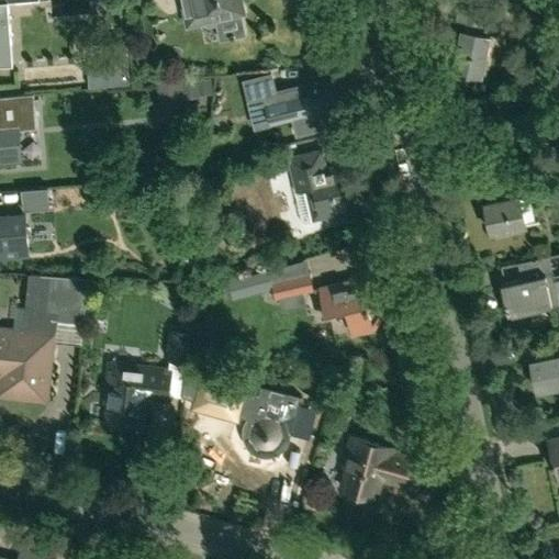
[(0,68),(11,67),(6,4),(38,1),(37,0),(0,0),(0,68)]
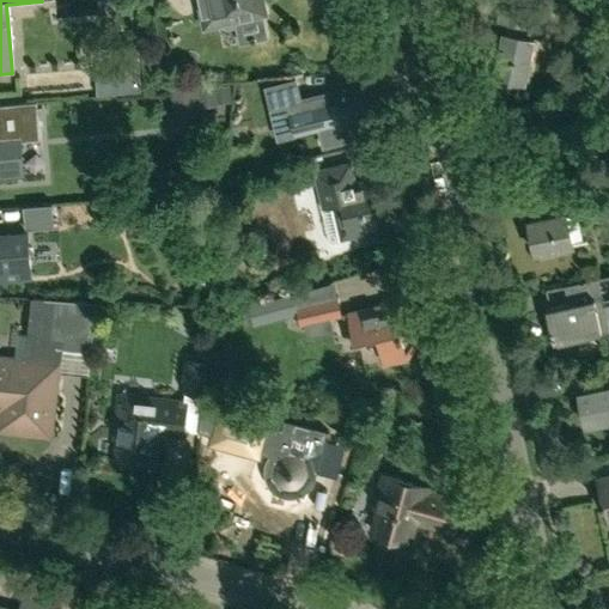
[(218,26),(225,31),(233,29),(238,22),(261,17),(256,0),(198,0),(205,26),(214,24),(215,28),(218,26)]
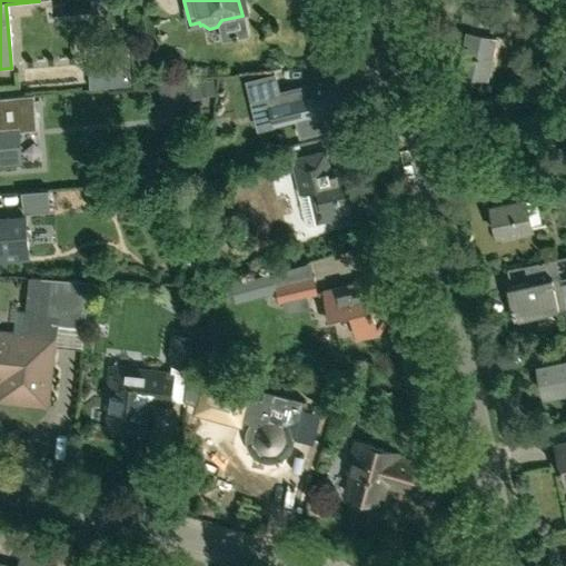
[(485,79),(494,39),(488,38),(492,22),(463,17),(456,48),(463,50),(458,72),(485,79)]
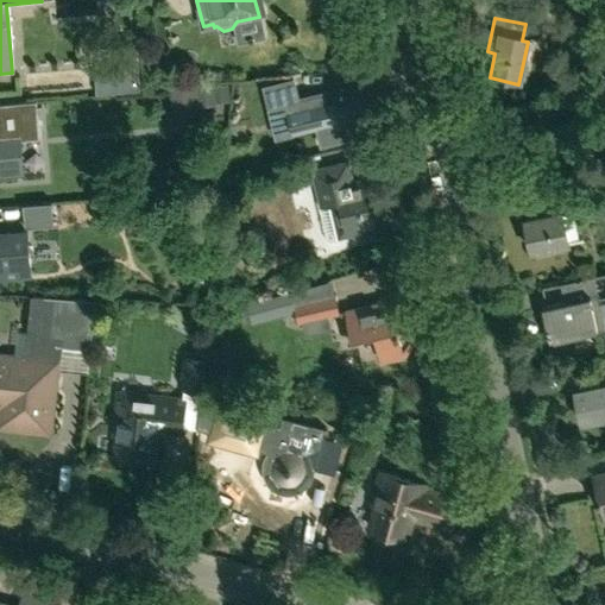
[(593,76),(600,39),(584,36),(585,33),(563,30),(556,60),(578,64),(575,73),(593,76)]
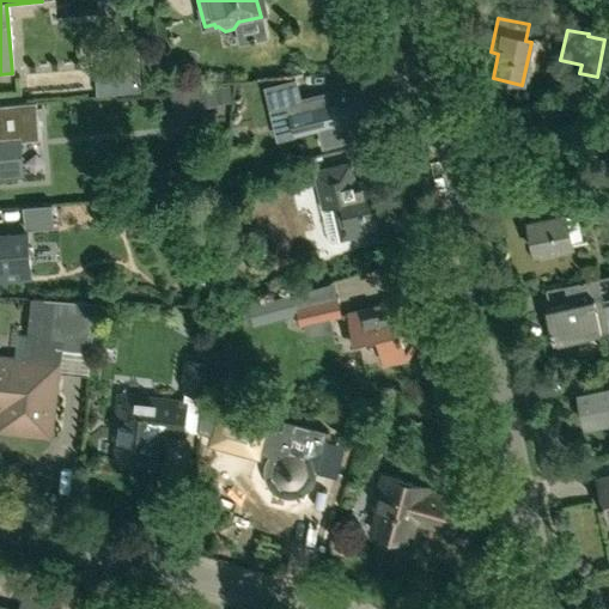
[(116,58),(117,85),(144,84),(142,56),(116,58)]
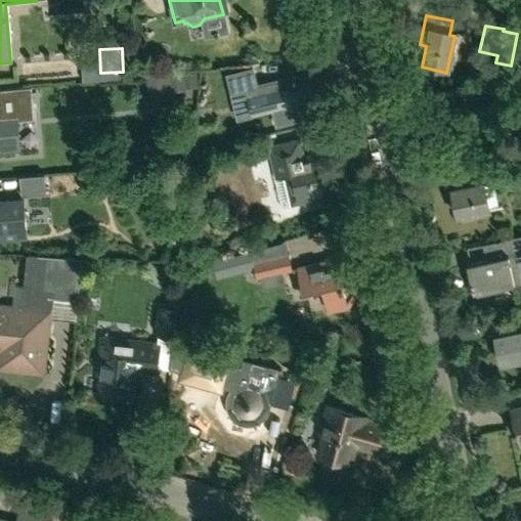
[(269,67),(224,78),(228,95),(266,86),(273,84),(269,67)]
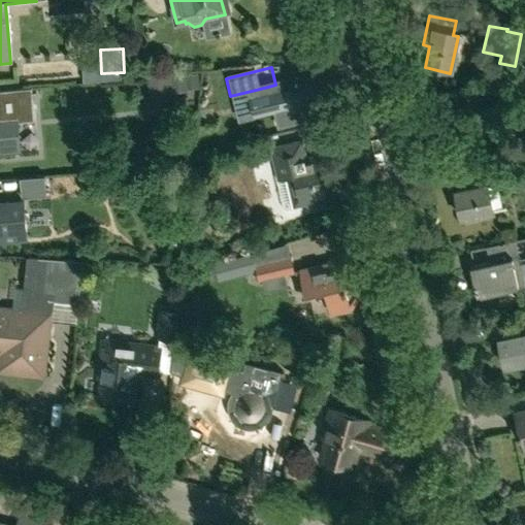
[(258,90),(244,93),(251,120),(274,113),(279,130),(317,121),(314,104),(326,101),(320,74),(276,85),(275,85),(258,90)]
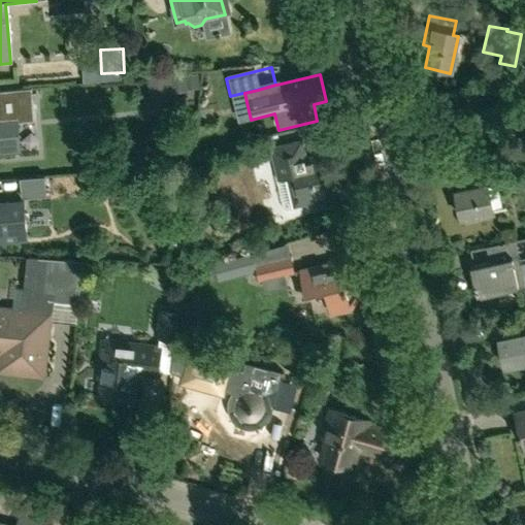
[(168,77),(145,79),(146,95),(169,93),(168,77)]
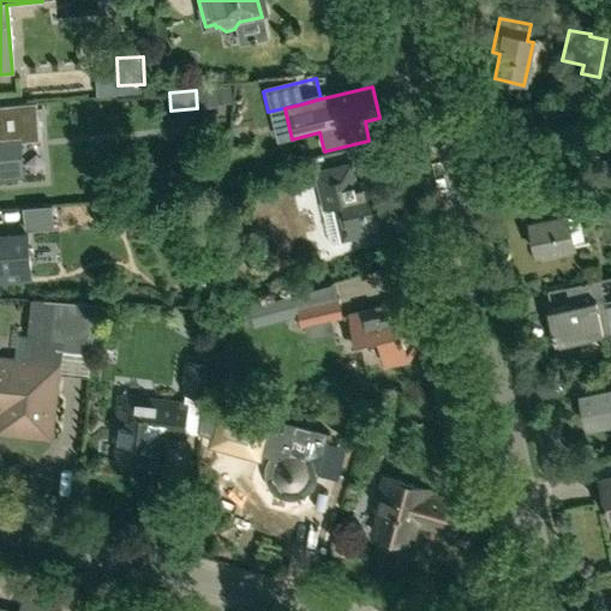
[(15,143),(36,142),(33,106),(0,108),(0,179),(17,178),(15,143)]
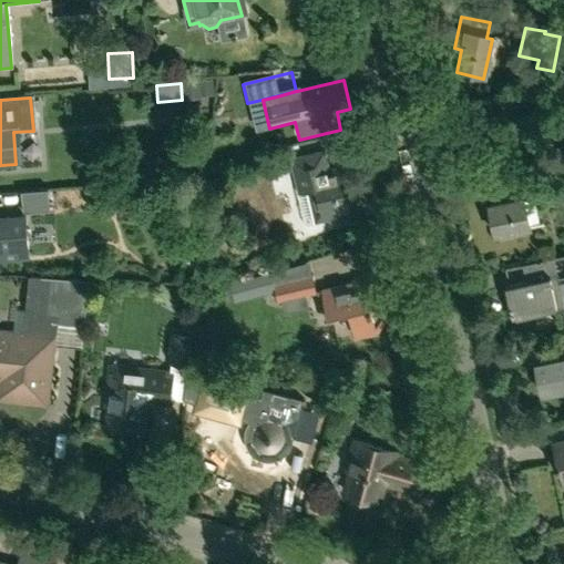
[(219,125),(215,110),(203,113),(206,127),(219,125)]
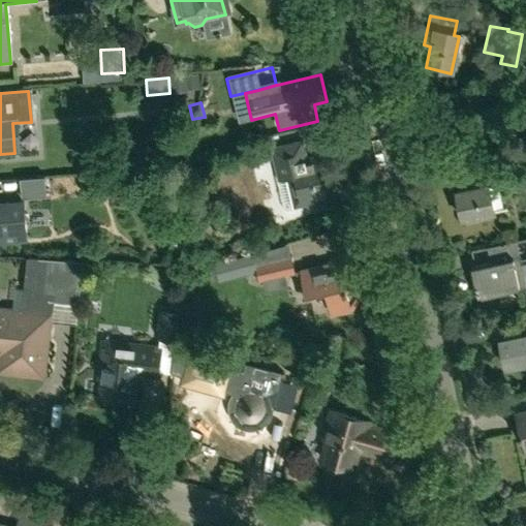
[(304,160),(300,143),(269,151),(276,183),(284,181),(291,210),(340,197),(335,177),(332,177),(328,161),(313,165),(311,159),(304,160)]
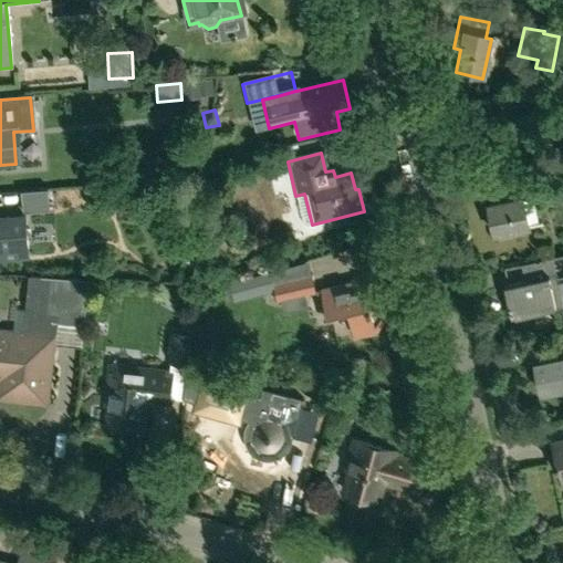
[(18,194),(20,217),(47,215),(44,191),(18,194)]
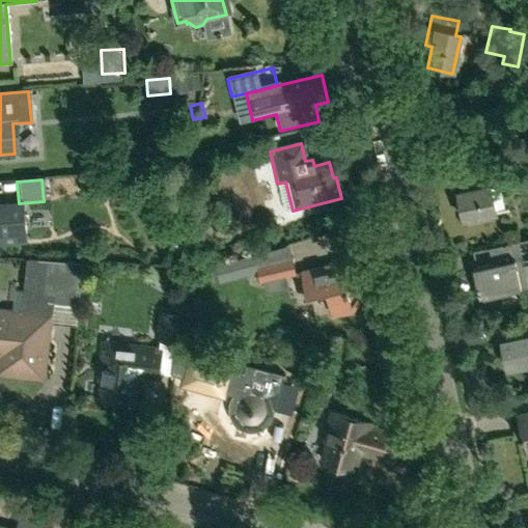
[(462,221),(494,214),(488,186),(455,193),(462,221)]
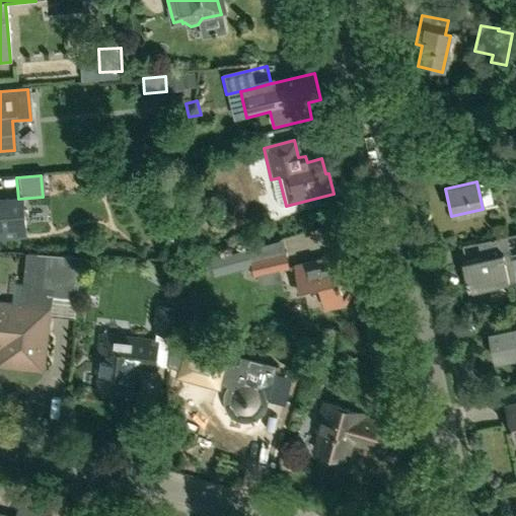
[(0,238),(25,236),(22,200),(0,202),(0,238)]
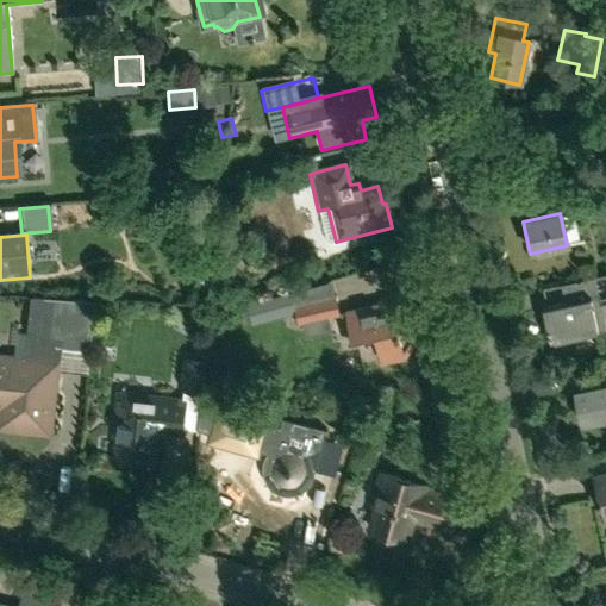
[(594,299),(591,281),(557,288),(561,305),(541,310),(548,342),(595,331),(597,336),(603,335),(605,347),(605,304),(598,306),(597,299),(594,299)]
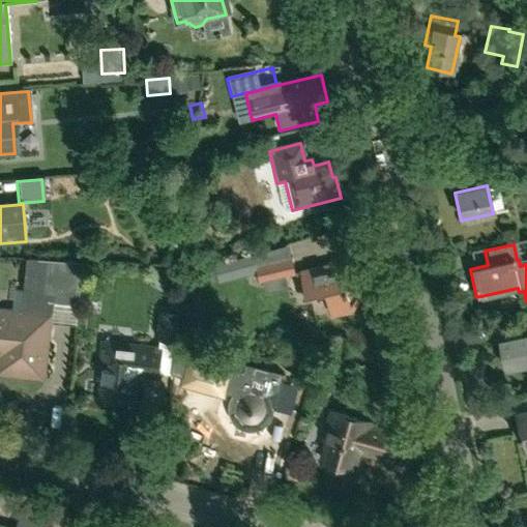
[(220,280),(254,272),(250,257),(215,265),(220,280)]
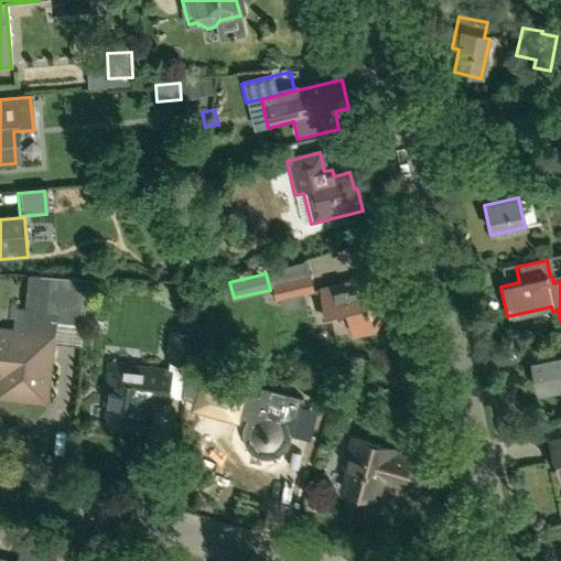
[(0,378),(3,379),(1,396),(43,401),(47,359),(49,348),(49,346),(52,324),(81,326),(85,284),(36,279),(25,278),(22,310),(19,334),(10,333),(0,332),(0,378)]
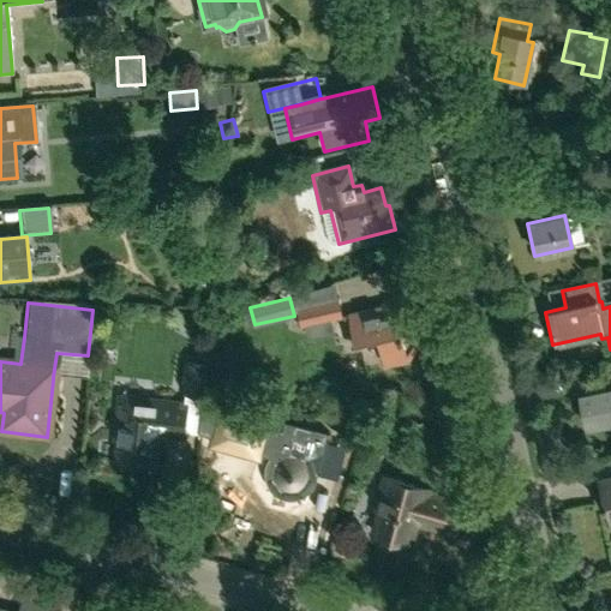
[(339,306),(294,316),(297,329),(303,328),(329,322),(341,318),(339,306)]
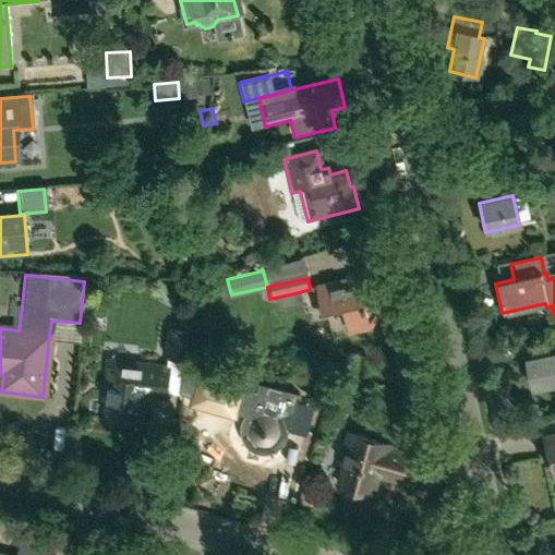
[(359,287),(357,278),(314,288),(320,313),(341,308),(347,334),(369,328),(363,308),(385,303),(379,281),(359,287)]
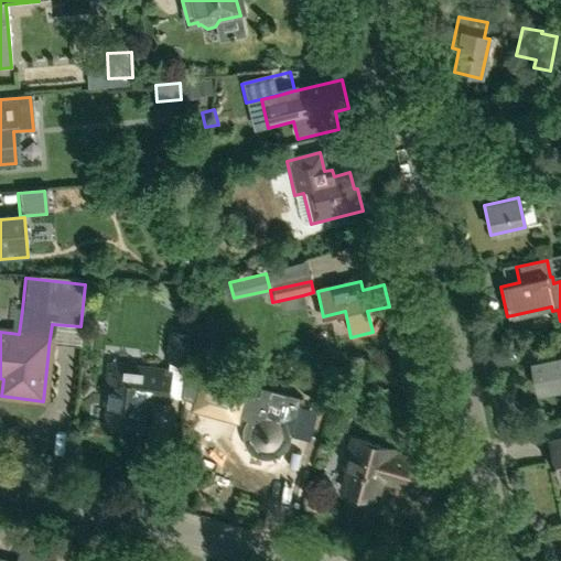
[(184,365),(187,335),(170,333),(166,364),(184,365)]
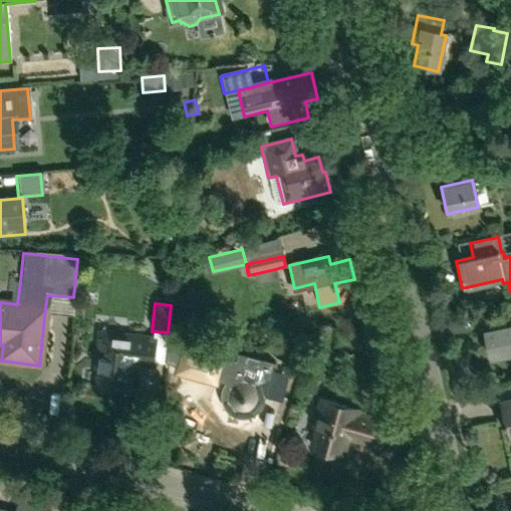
[(488,357),(510,352),(510,325),(483,331),(488,357)]
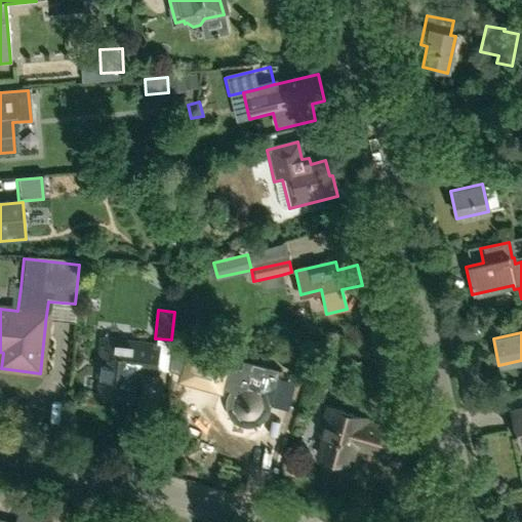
[(156,372),(159,345),(105,338),(99,343),(96,377),(99,377),(97,395),(131,399),(134,370),(156,372)]
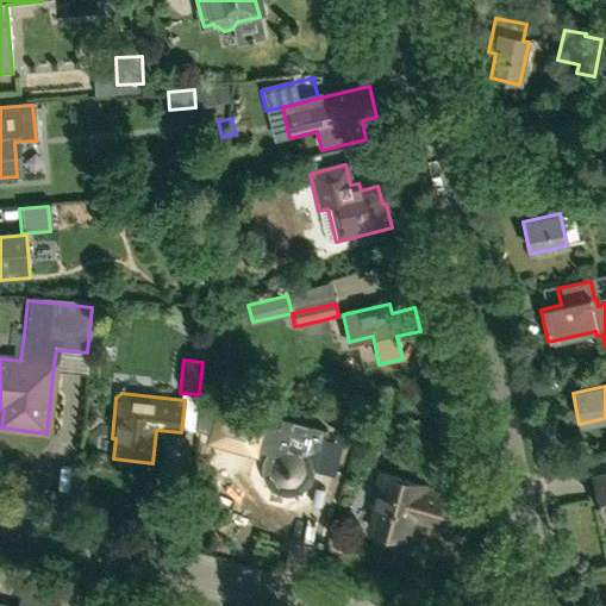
[(199,399),(195,432),(276,455),(269,458),(264,475),(273,489),(289,494),(304,486),(308,469),(331,475),(339,447),(322,443),(325,431),(268,417),(264,425),(232,417),(233,408),(199,399)]
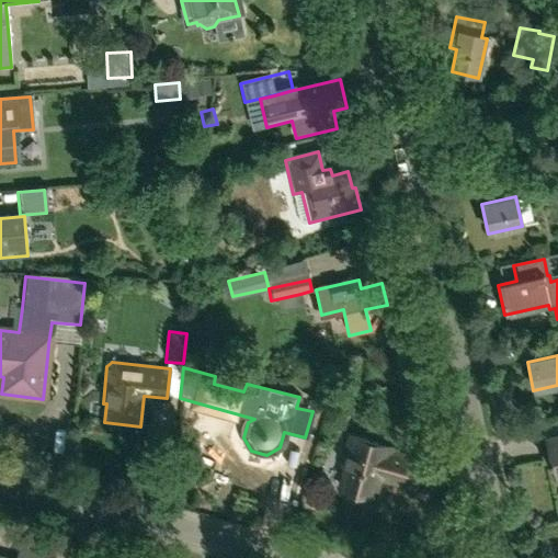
[(413,489),(421,462),(388,453),(389,448),(349,437),(340,467),(343,468),(339,488),(373,498),(378,479),(413,489)]
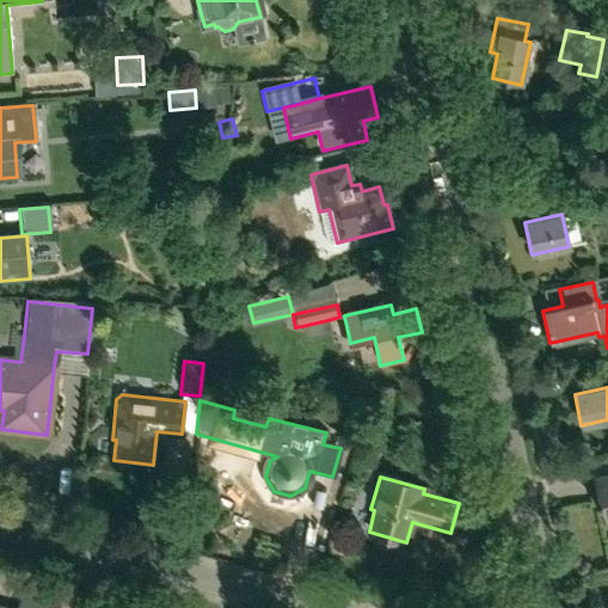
[(607,484),(596,487),(600,503),(596,503),(597,508),(601,507),(605,523),(607,522),(607,484)]
